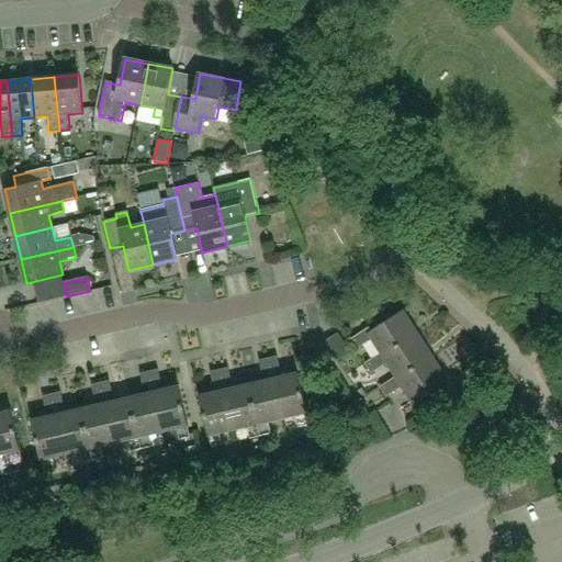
[(382,358),(418,335),(403,310),(371,329),(369,327),(350,339),(356,348),(370,339),(380,353),(382,358)]
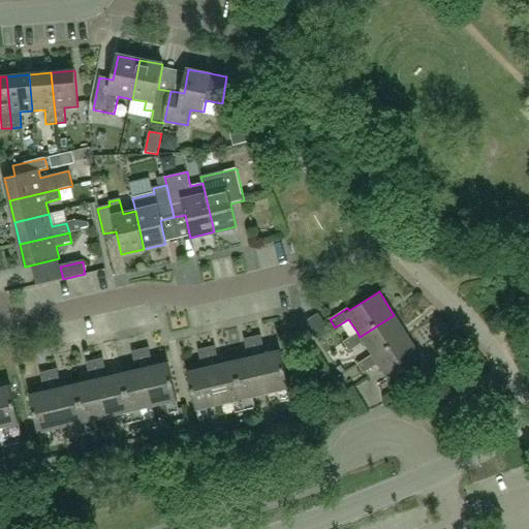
[(374,360),(408,338),(394,315),(360,337),(358,333),(344,341),(349,349),(363,341),(371,354),(374,360)]
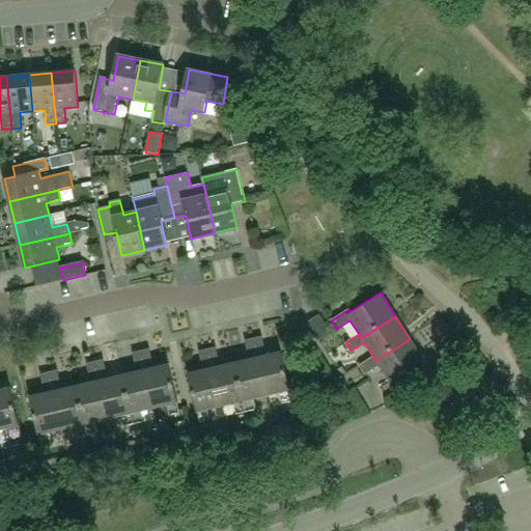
[(261,337),(254,339),(256,351),(263,348),(261,337)]
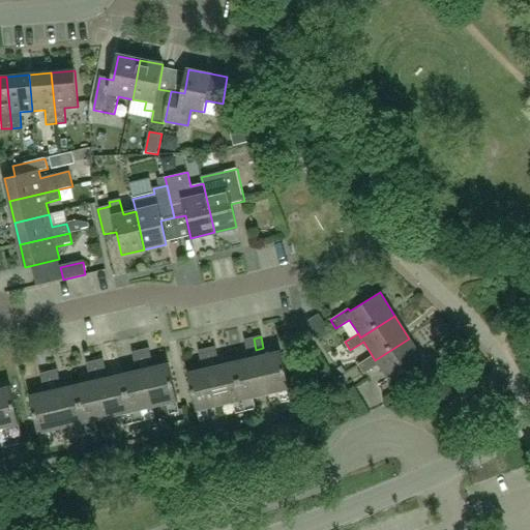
[(248,351),(256,350),(254,339),(246,341),(248,351)]
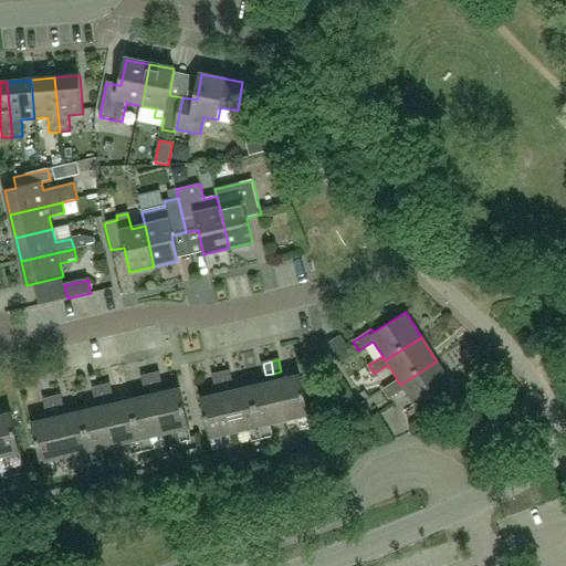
[(400,385),(397,379),(384,388),(390,398),(405,389),(416,407),(451,384),(437,362),(400,385)]
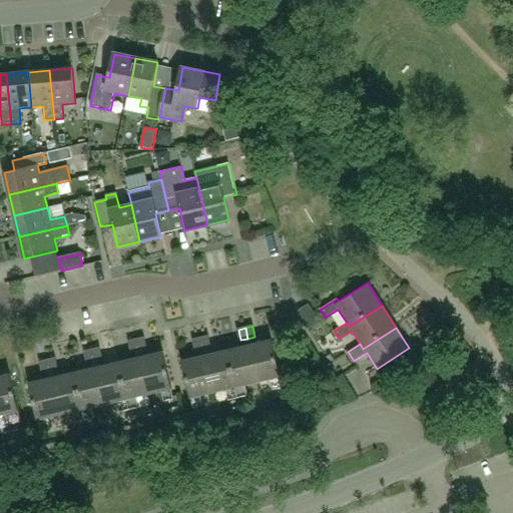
[(208,336),(201,338),(203,348),(210,347),(208,336)]
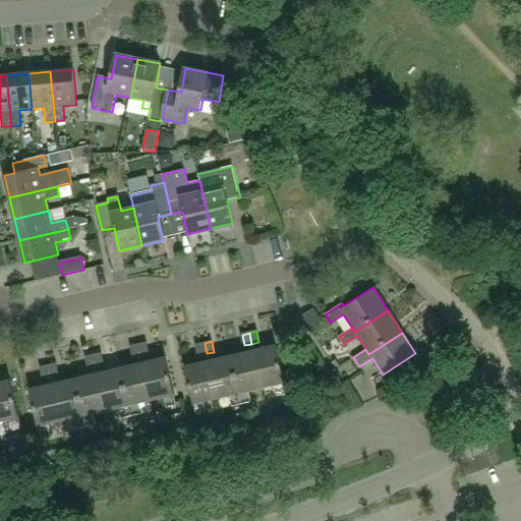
[(141,355),(149,353),(146,343),(138,344),(141,355)]
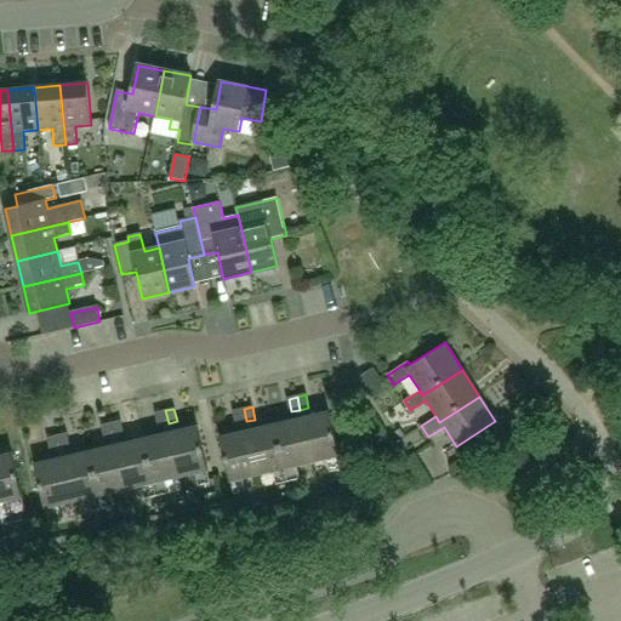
[(238,423),(246,421),(244,409),(234,410),(238,423)]
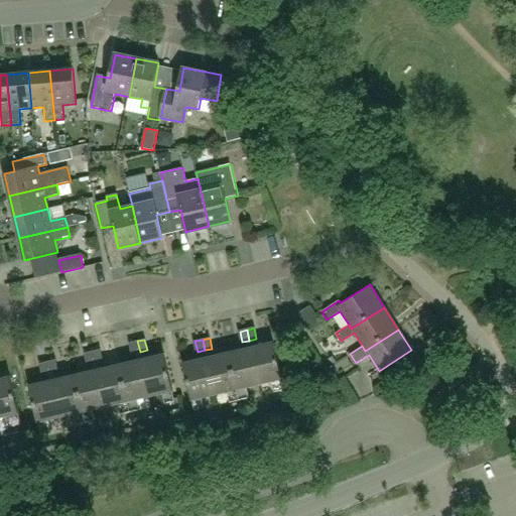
[(132,353),(140,352),(137,341),(130,343),(132,353)]
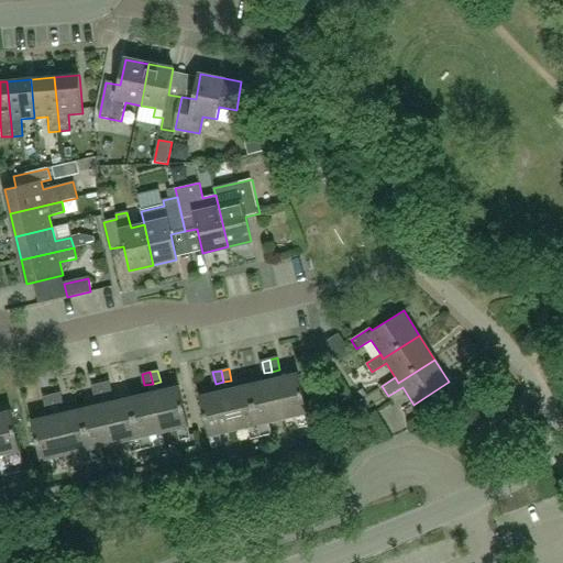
[(299,428),(309,426),(307,414),(308,414),(298,374),(201,396),(210,437),(211,435),(213,449),(223,446),(220,433),(247,428),(251,440),(272,435),(268,423),(297,417),(299,428)]
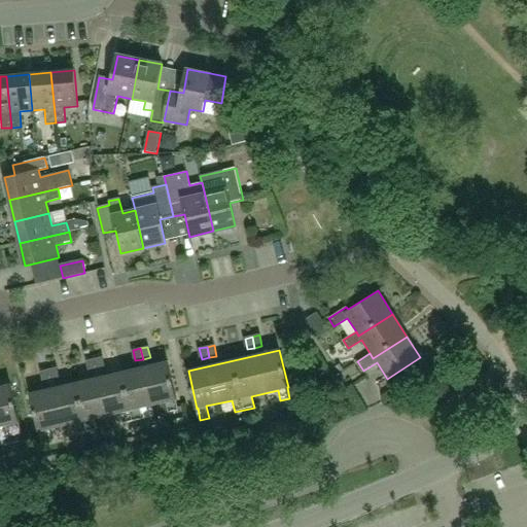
[(97,371),(104,369),(102,358),(95,360),(97,371)]
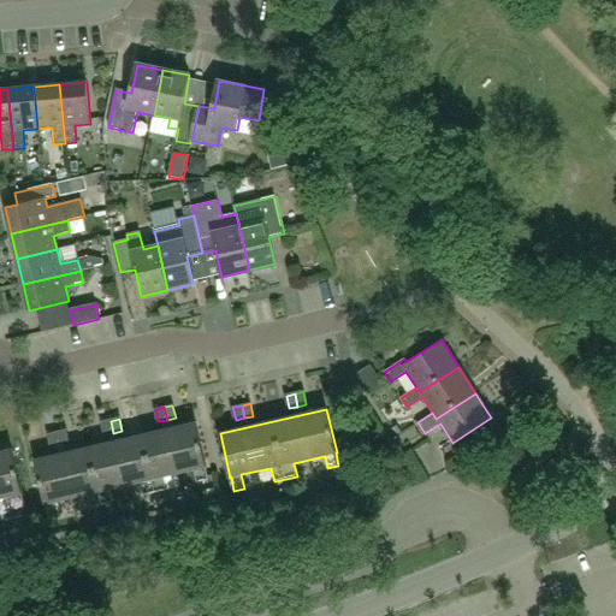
[(105,436),(113,433),(111,421),(101,422),(105,436)]
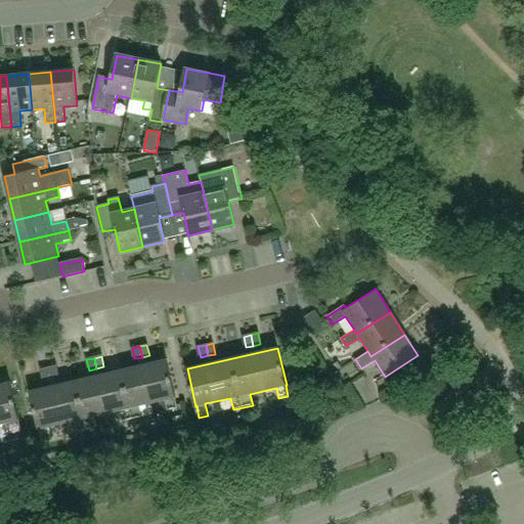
[(169,411),(177,409),(175,398),(176,398),(167,361),(30,393),(39,429),(41,429),(43,440),(53,438),(50,427),(76,421),(78,432),(98,427),(96,417),(121,410),(123,422),(142,417),(140,406),(166,400),(169,411)]
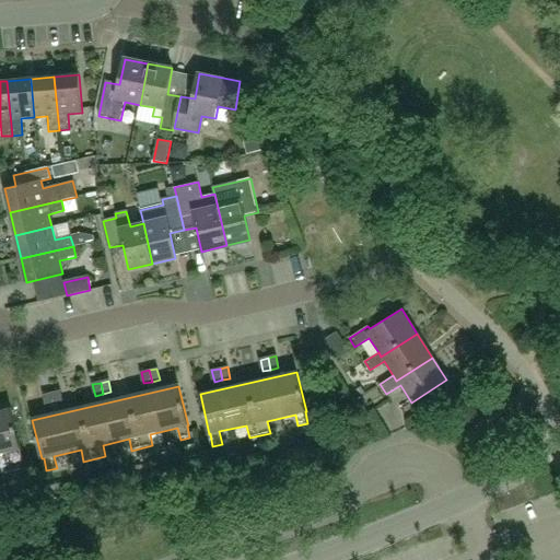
[(60,392),(53,394),(55,405),(63,404),(60,392)]
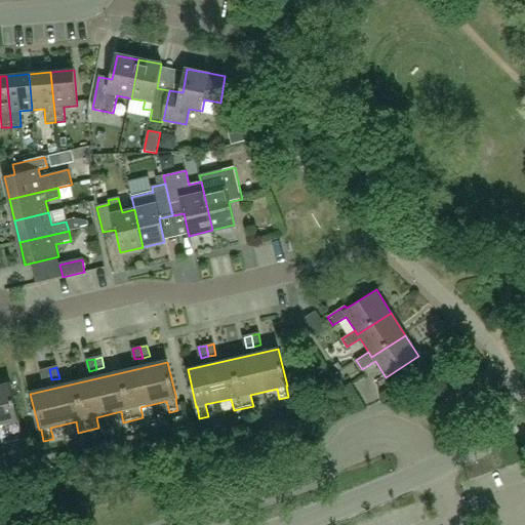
[(44,381),(51,379),(49,369),(42,370),(44,381)]
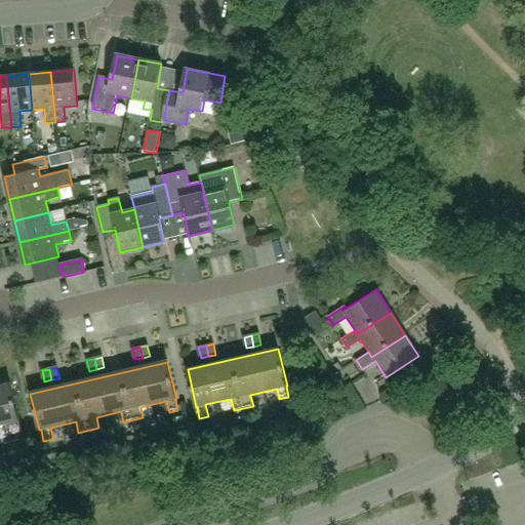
[(11,434),(21,432),(18,421),(21,421),(11,382),(0,385),(0,426),(9,423),(11,434)]
